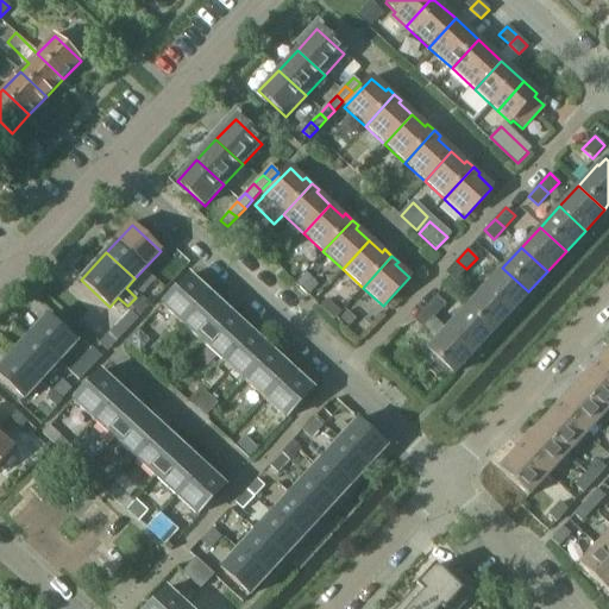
[(446,272),(456,281),(466,269),(457,261),(446,272)]
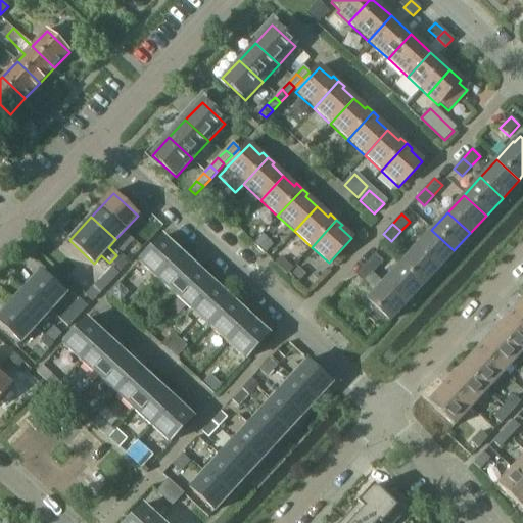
[(454,250),(431,230),(416,247),(438,268),(454,250)]
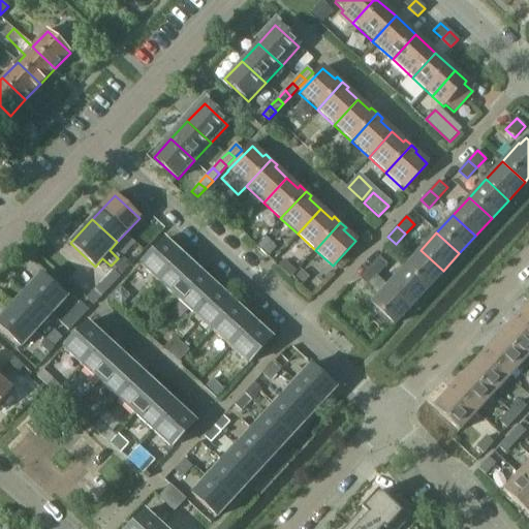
[(142,266),(157,280),(159,282),(184,256),(165,240),(142,266)]
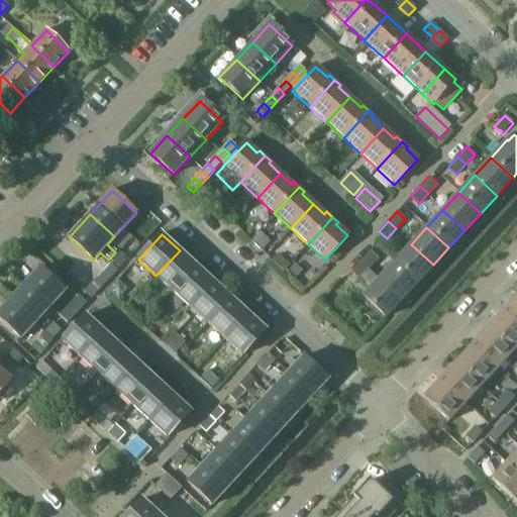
[(433,265),(411,244),(395,262),(417,282),(433,265)]
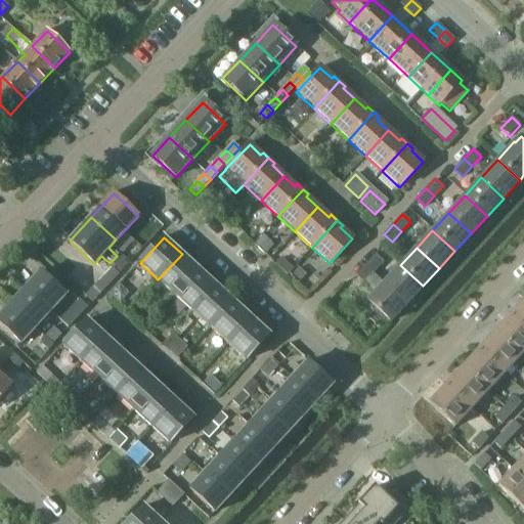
[(182,254),(158,279),(175,296),(200,270),(182,254)]
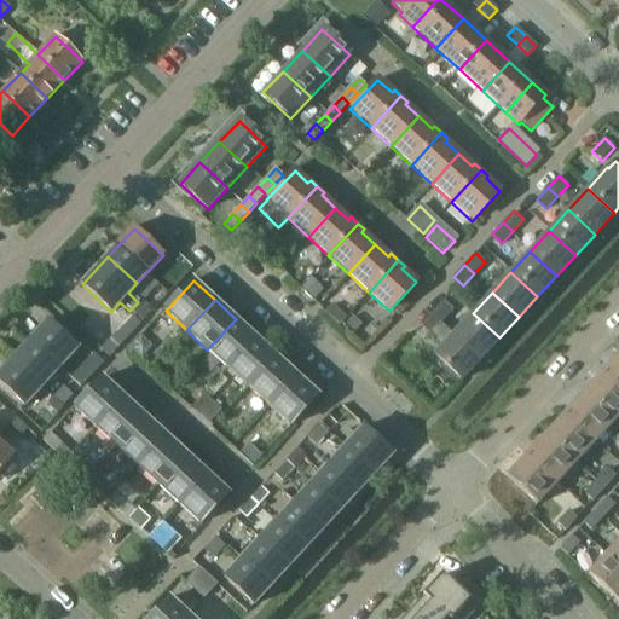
[(499,337),(473,313),(463,324),(452,313),(453,312),(444,304),(433,316),(480,359),(499,337)]
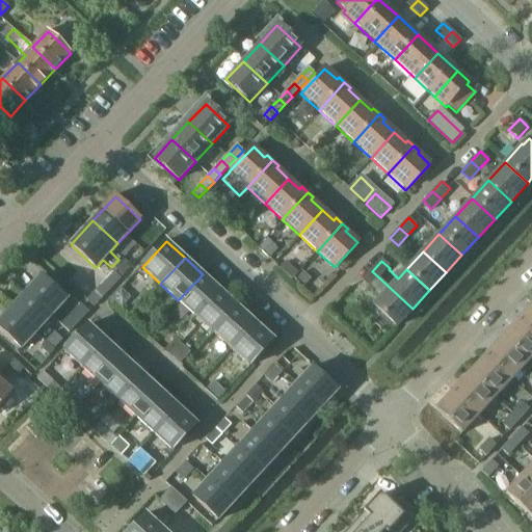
[(413,309),(372,271),(363,282),(371,289),(372,287),(382,296),(373,306),(396,326),(413,309)]
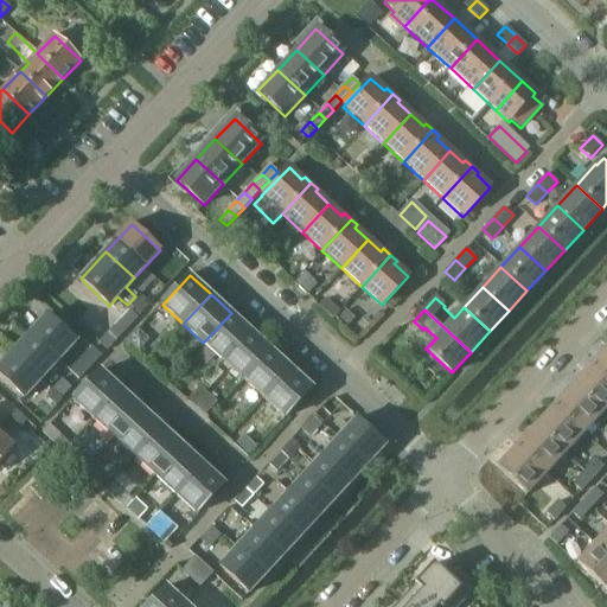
[(231,313),(203,343),(223,360),(250,331),(231,313)]
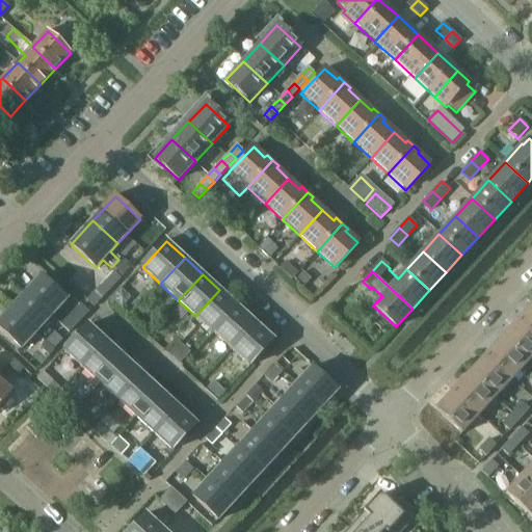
[(26,294),(51,317),(65,301),(41,277),(26,294)]
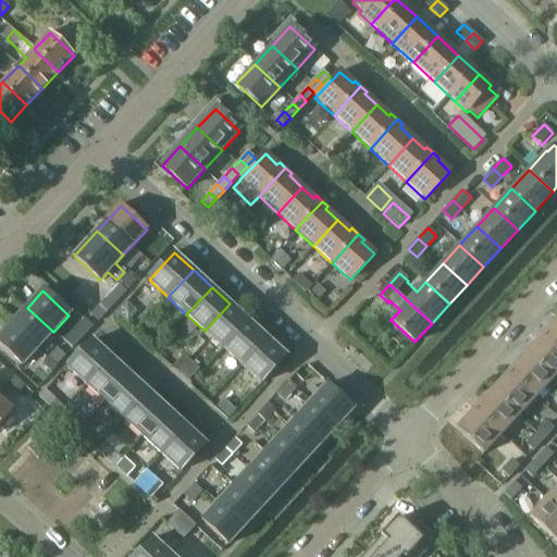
[(230,304),(205,331),(223,348),(248,321),(230,304)]
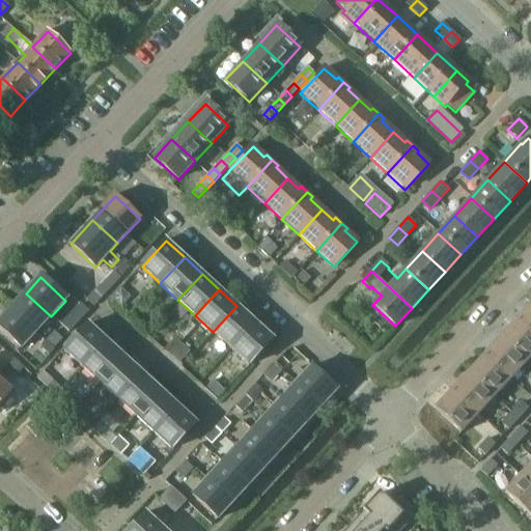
[(51,316),(26,294),(11,308),(36,332),(51,316)]
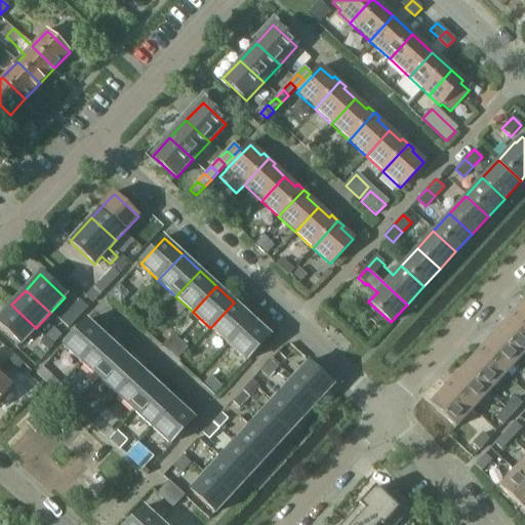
[(524,301),(513,316),(524,327),(524,301)]
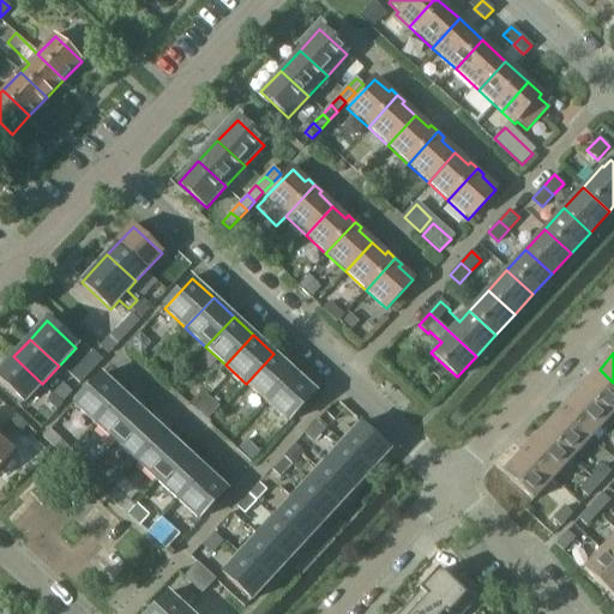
[(274,354),(246,384),(266,403),(294,373),(274,354)]
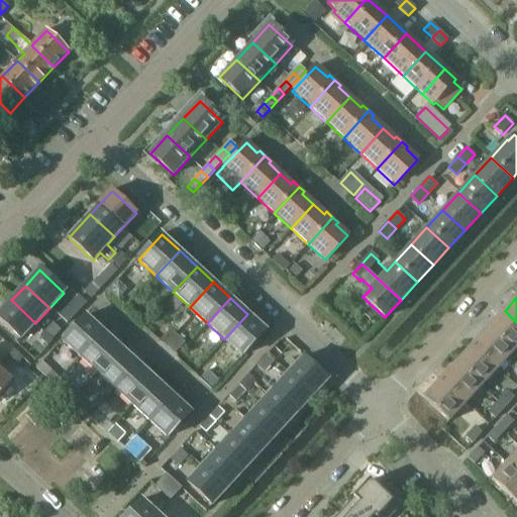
[(35,323),(11,300),(0,312),(0,318),(21,339),(35,323)]
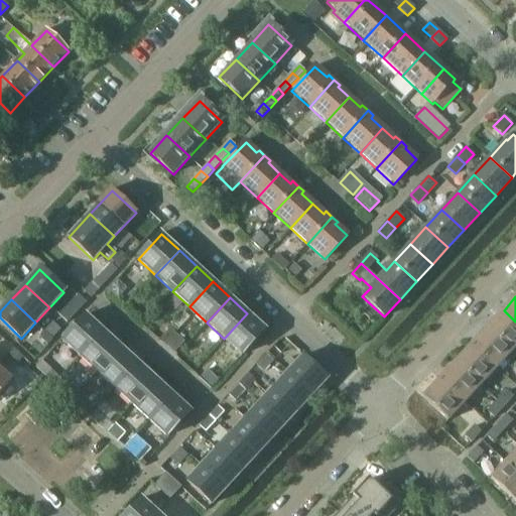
[(70,306),(61,316),(69,323),(77,312),(70,306)]
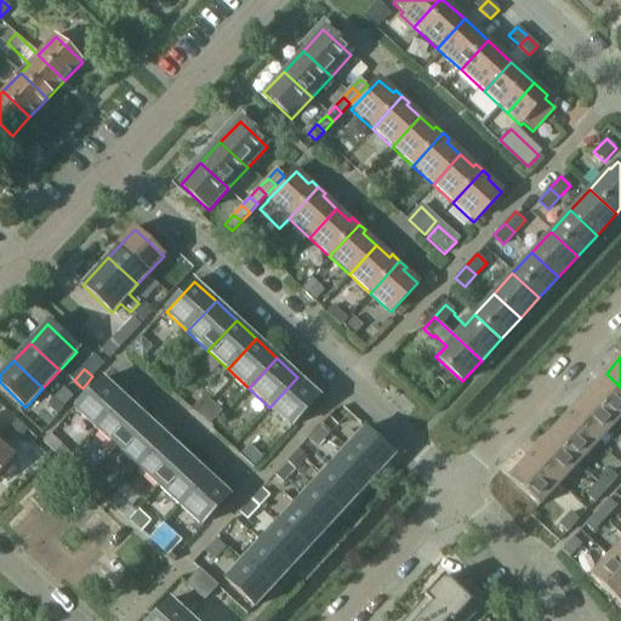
[(620,415),(620,387),(607,374),(587,394),(616,421),(620,415)]
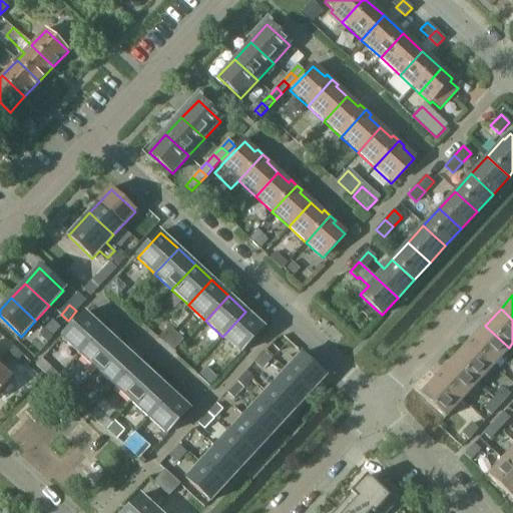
[(240,353),(264,328),(245,312),(222,337),(240,353)]
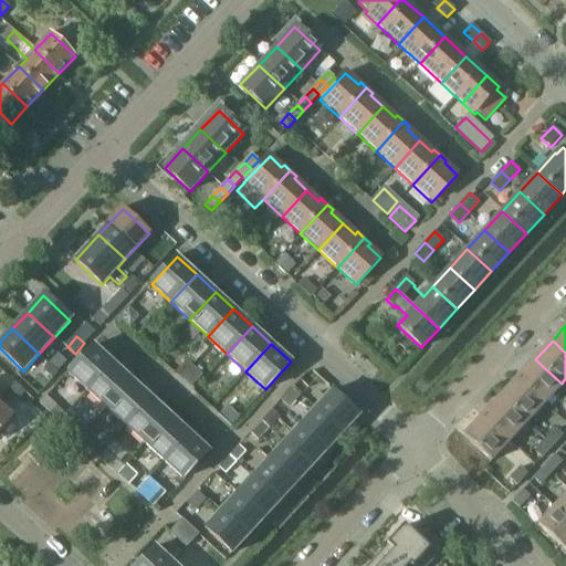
[(87,391),(114,364),(94,346),(69,374),(87,391)]
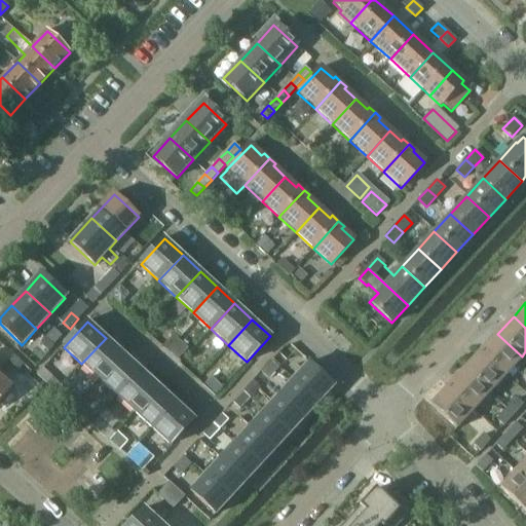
[(53,328),(45,338),(54,346),(63,336),(53,328)]
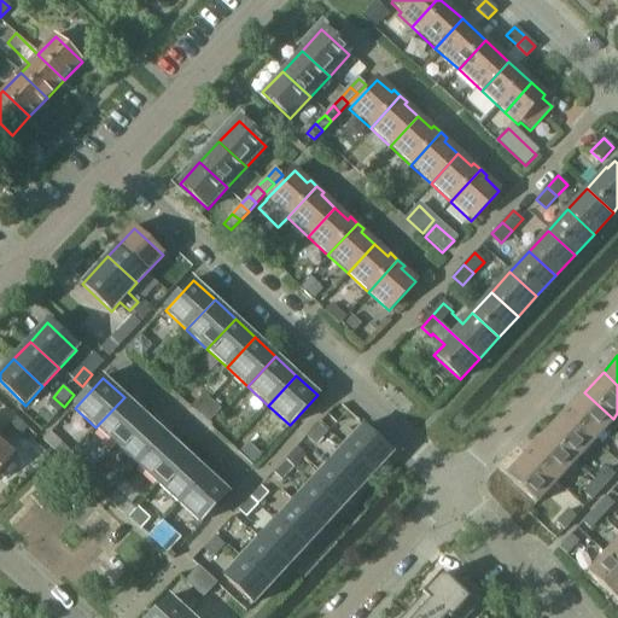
[(613,419),(584,392),(565,413),(594,439),(613,419)]
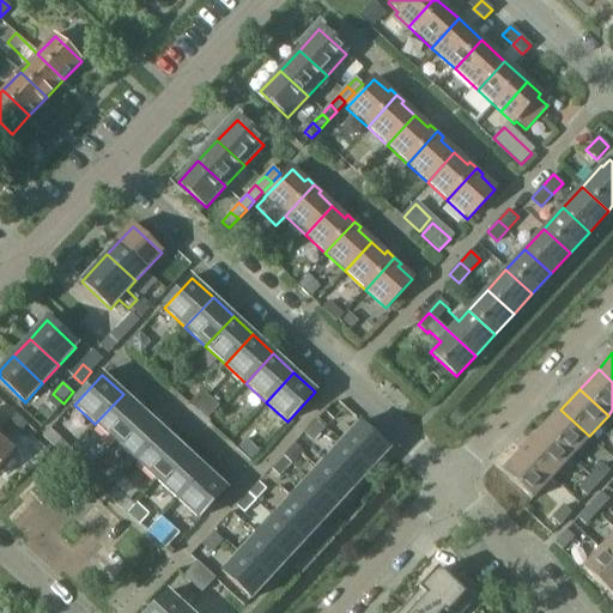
[(47,401),(58,411),(64,404),(53,394),(47,401)]
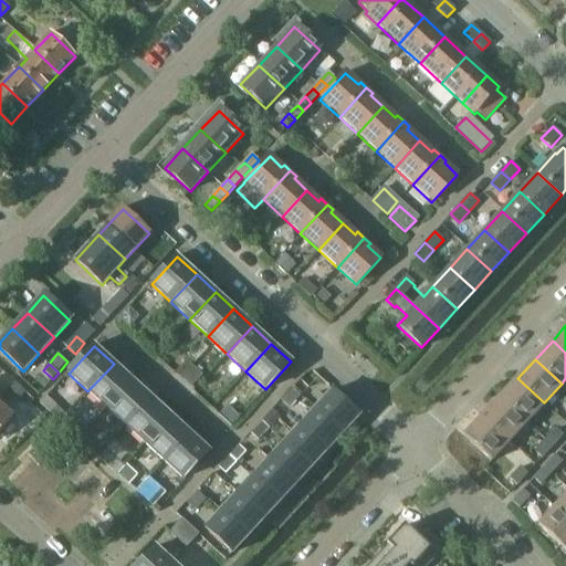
[(114,364),(87,391),(106,409),(133,380),(114,364)]
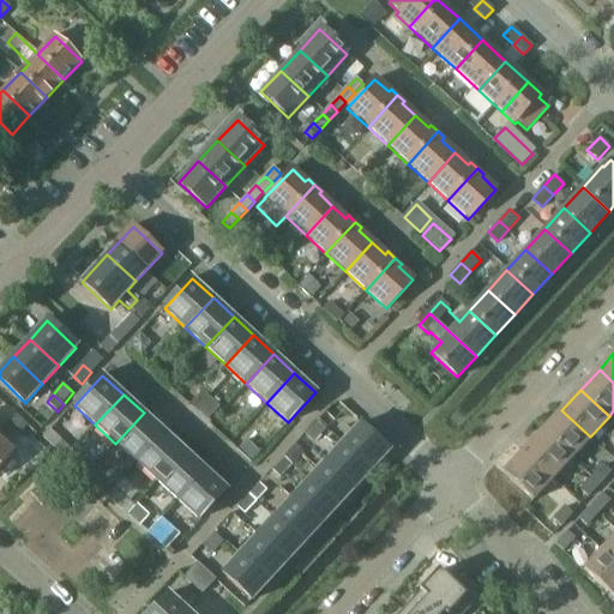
[(13,411),(0,398),(0,417),(5,422),(13,411)]
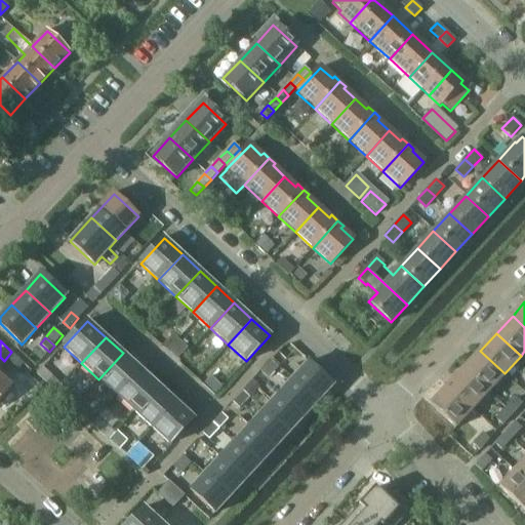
[(178,340),(168,352),(178,361),(190,350),(178,340)]
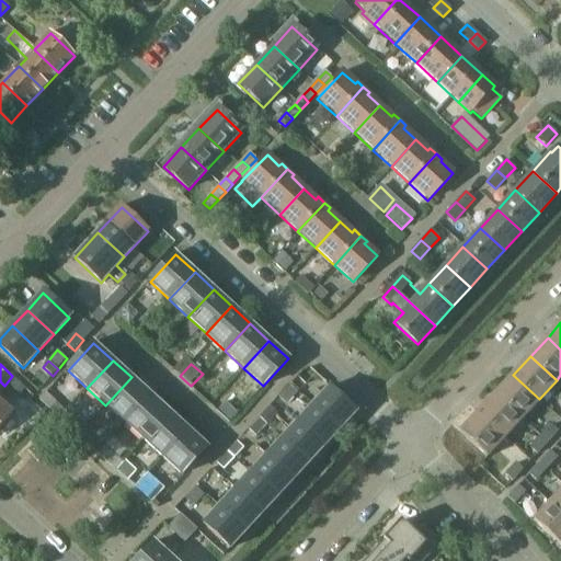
[(301,375),(293,385),(300,391),(309,382),(301,375)]
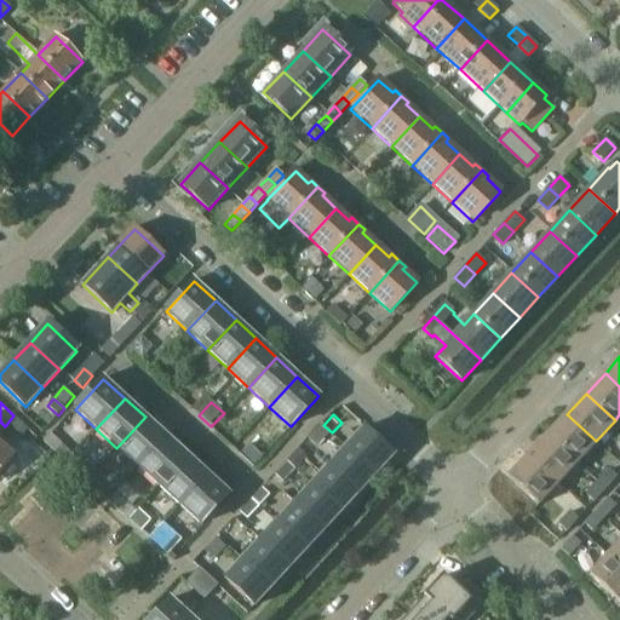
[(596,441),(567,414),(547,435),(577,461),(596,441)]
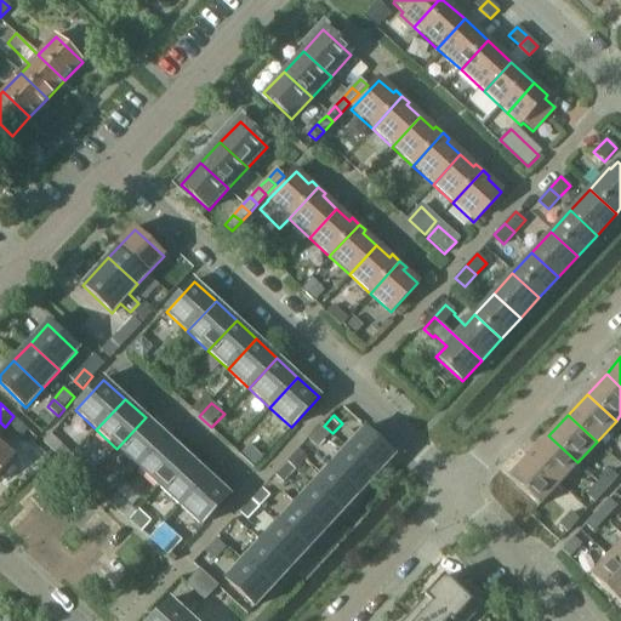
[(146,417),(117,449),(137,467),(166,437),(146,417)]
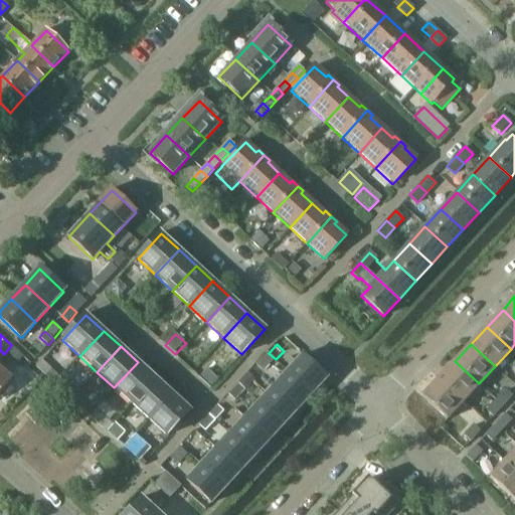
[(268,354),(258,364),(265,371),(274,360),(268,354)]
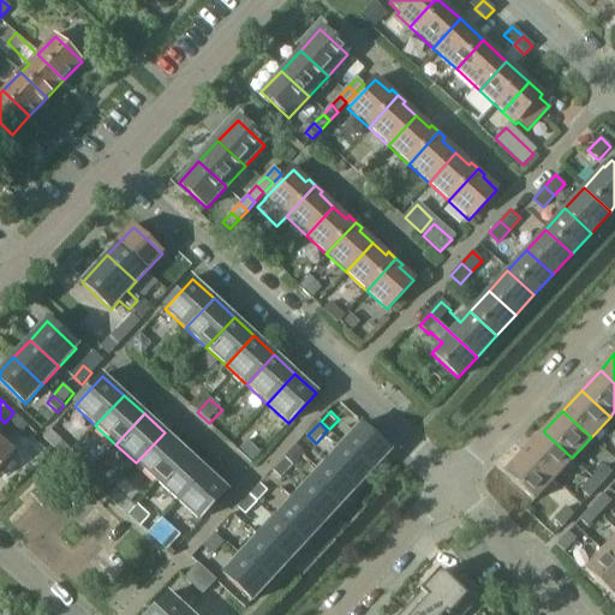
[(342,443),(372,471),(389,452),(360,425),(342,443)]
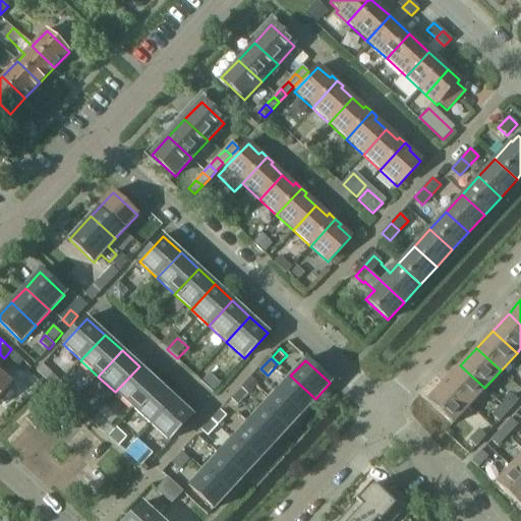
[(484,388),(460,365),(444,383),(468,406),(484,388)]
